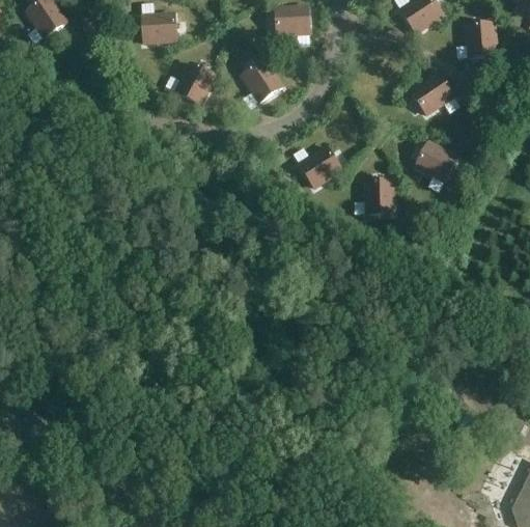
[(44,36),(65,22),(51,0),(39,0),(25,9),(44,36)]
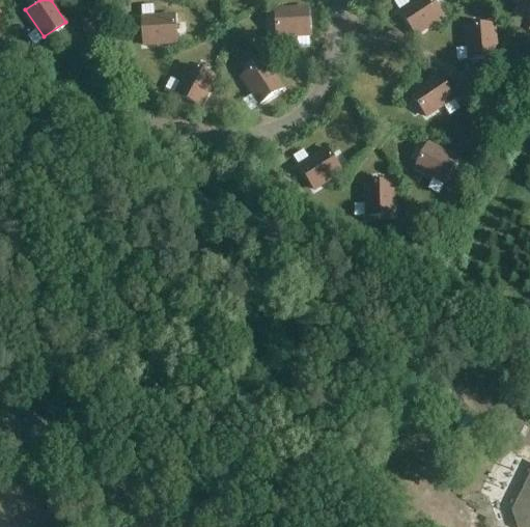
[(415,32),(441,15),(431,0),(414,0),(399,9),(415,32)]
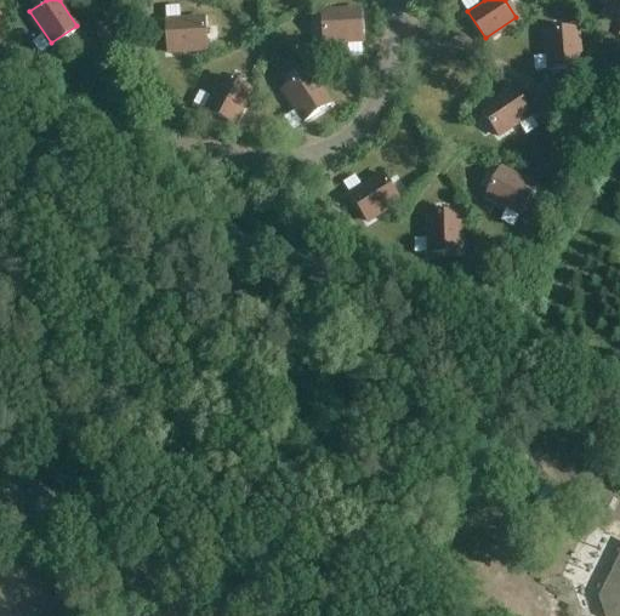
[(619,17),(619,0),(607,0),(602,10),(619,17)]
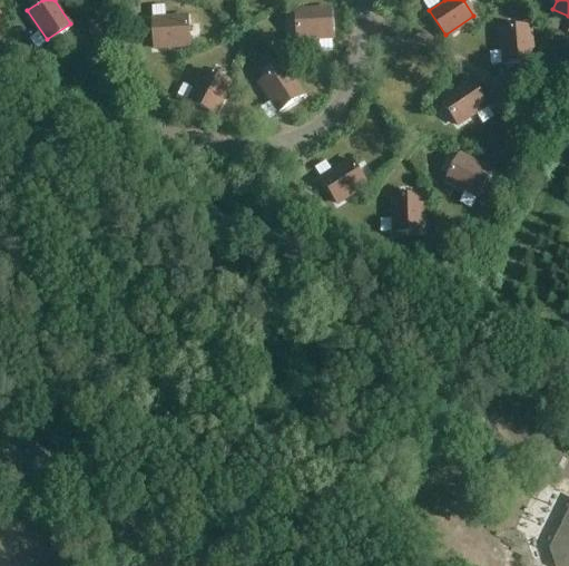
[(151,15),(166,13),(165,3),(150,5),(151,15)]
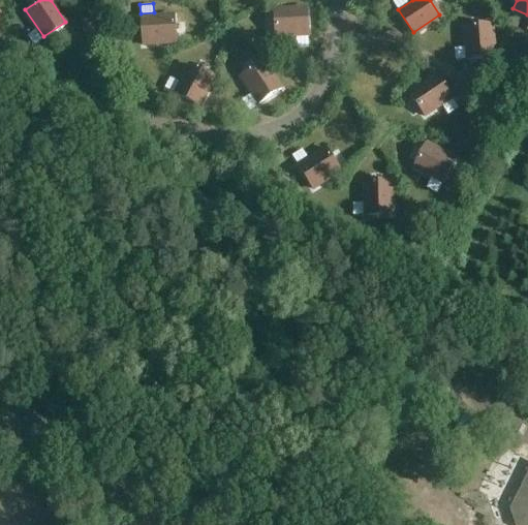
[(275,34),(307,33),(305,6),(273,7),(275,34)]
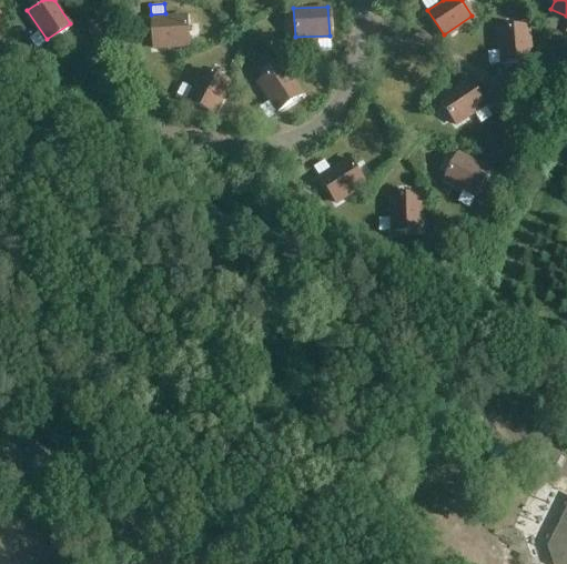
[(153,46),(188,43),(185,14),(151,17),(153,46)]
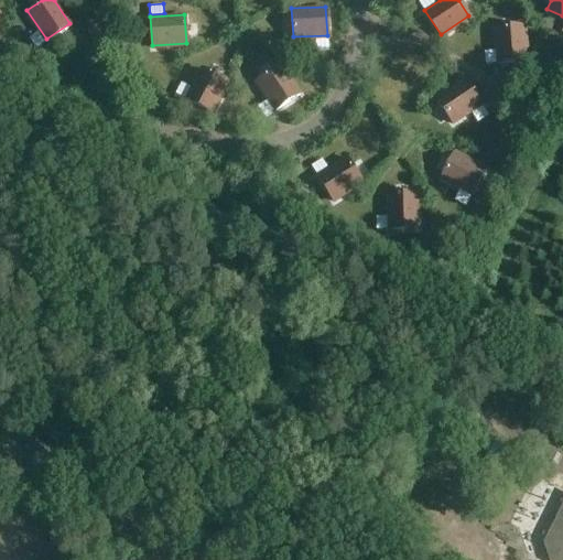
[(497,61),(526,58),(523,24),(495,27),(497,61)]
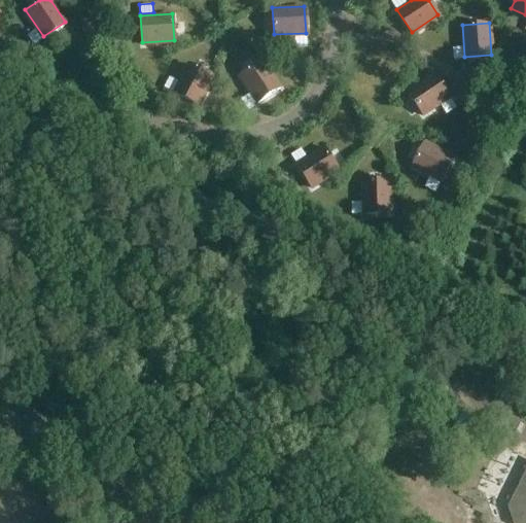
[(32,43),(41,37),(35,28),(26,34),(32,43)]
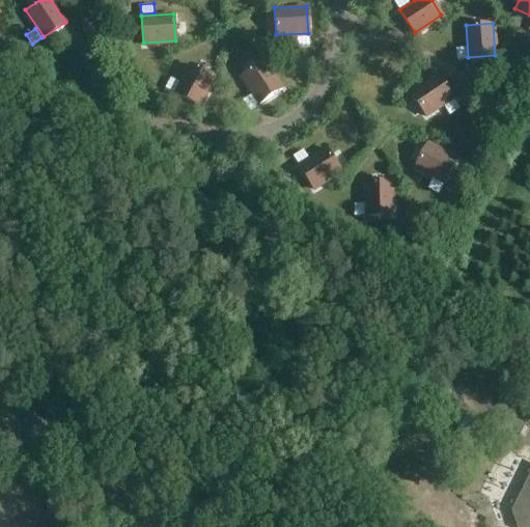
[(297,46),(308,45),(308,34),(296,35),(297,46)]
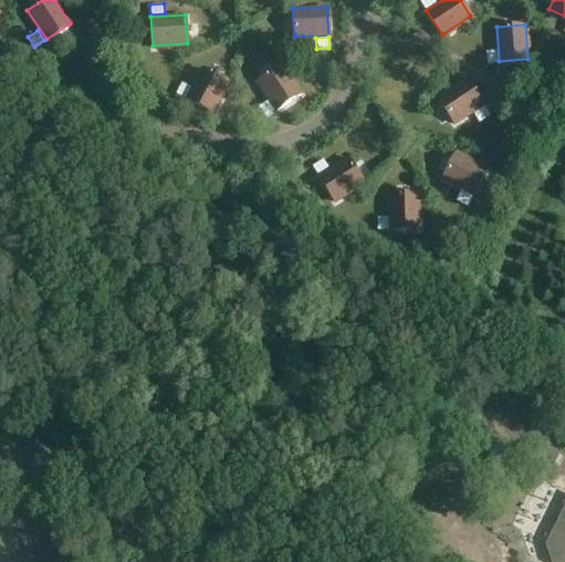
[(484,62),(493,62),(492,51),(483,51),(484,62)]
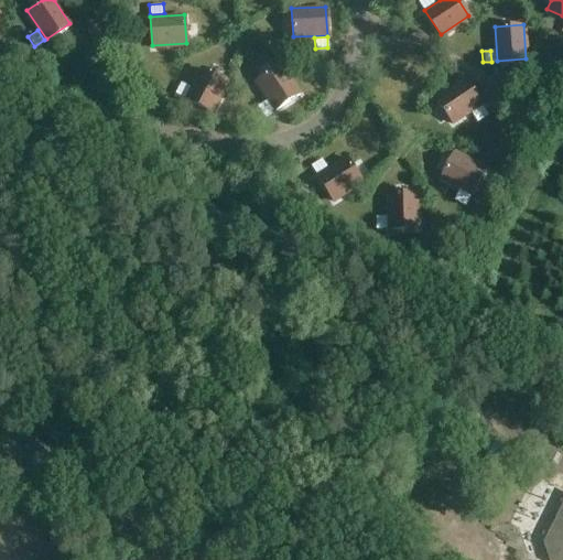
[(274,107),(299,92),(280,63),(256,78),(274,107)]
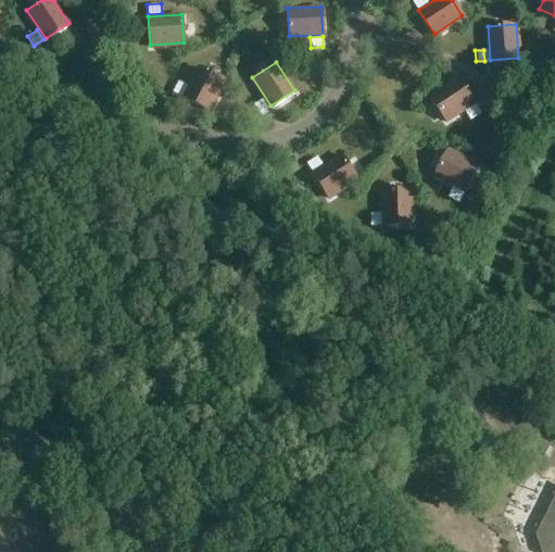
[(209,109),(224,78),(199,65),(184,96),(209,109)]
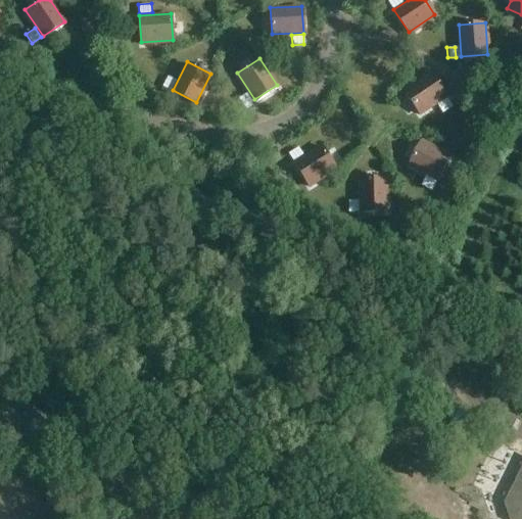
[(419,112),(445,94),(430,73),(404,90),(419,112)]
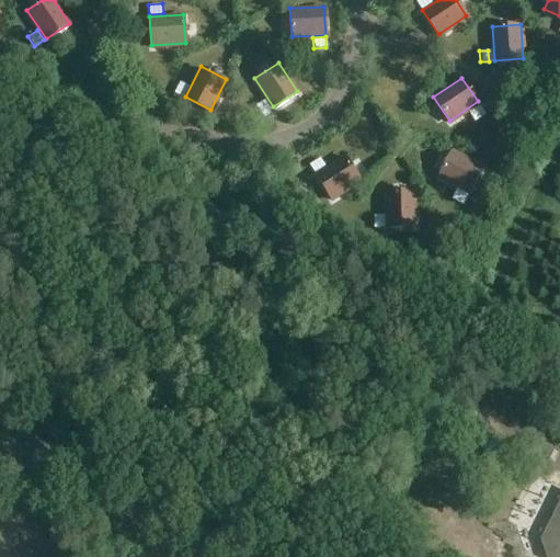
[(183,97),(190,83),(179,79),(173,91),(183,97)]
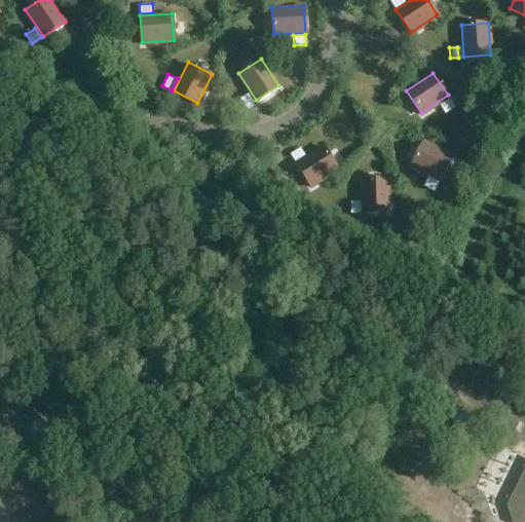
[(246,107),(254,101),(249,91),(239,98),(246,107)]
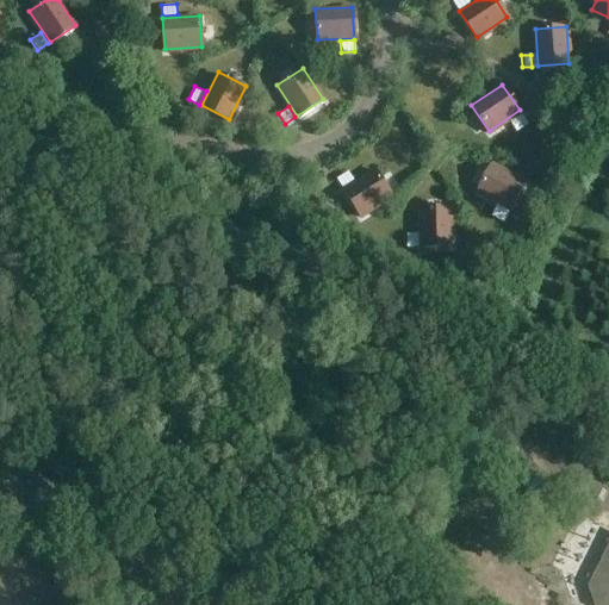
[(514,132),(528,123),(521,113),(508,122),(514,132)]
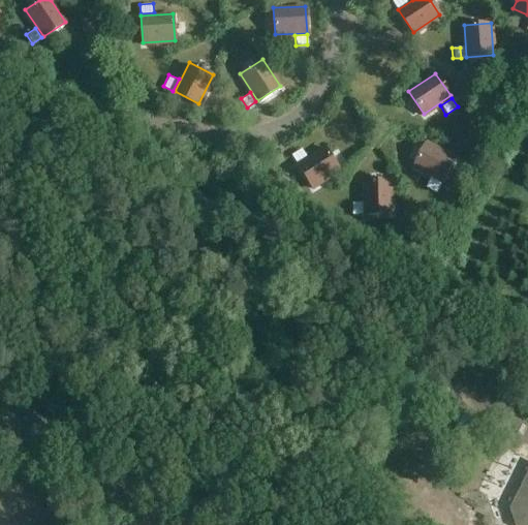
[(441,180),(454,156),(426,141),(412,164),(441,180)]
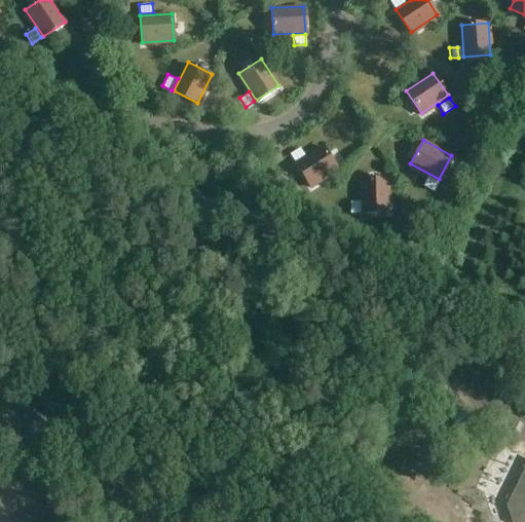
[(310,185),(337,168),(323,145),(296,162),(310,185)]
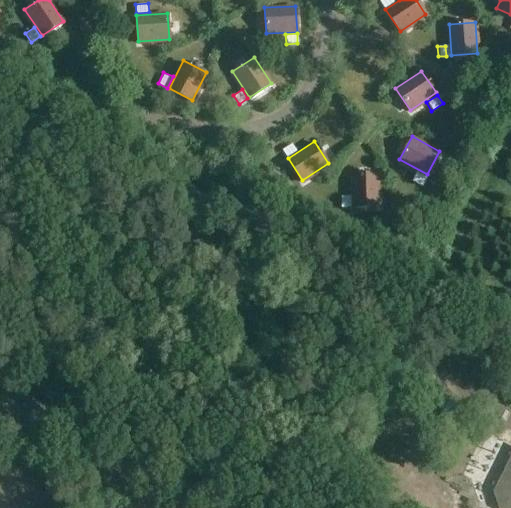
[(287,157),(297,150),(292,142),(282,149),(287,157)]
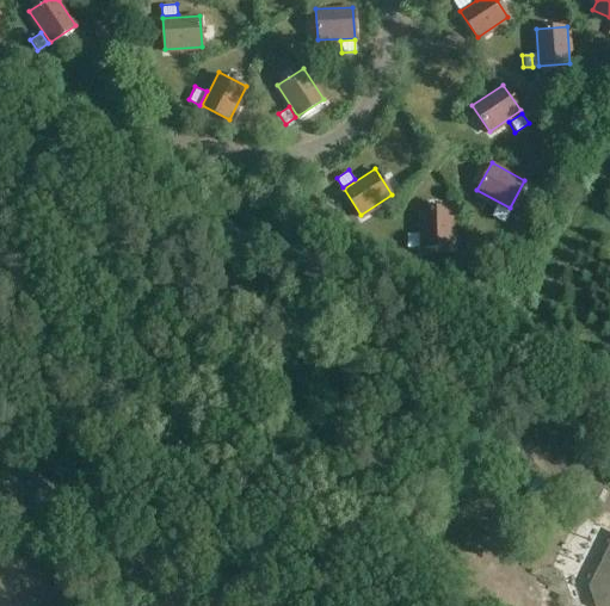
[(503,221),(509,209),(497,203),(491,214),(503,221)]
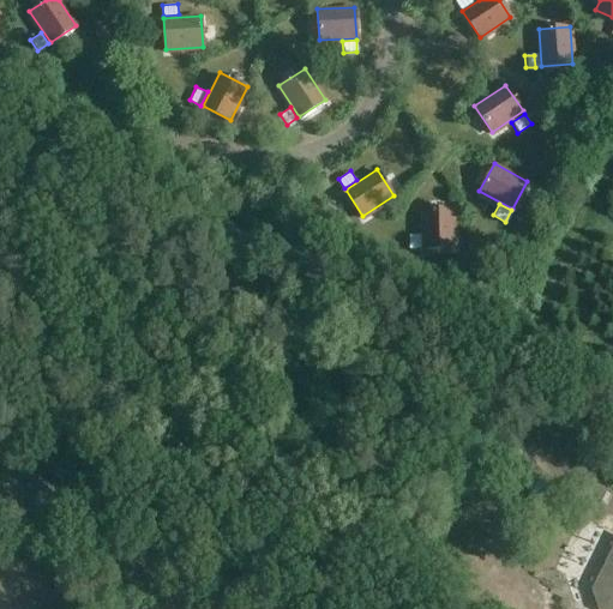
[(422,247),(454,246),(454,209),(422,210),(422,247)]
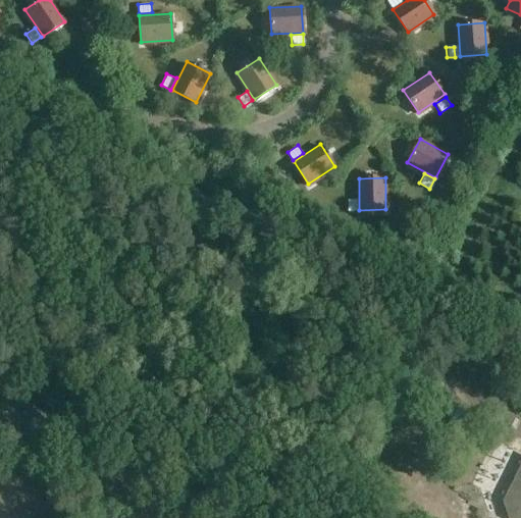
[(347,210),(358,210),(358,198),(347,198),(347,210)]
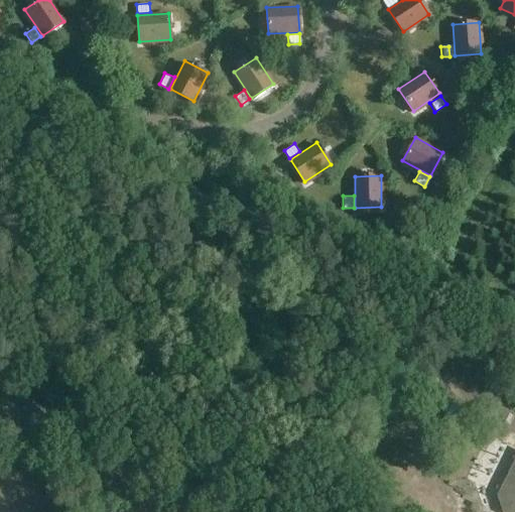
[(514,511),(514,460),(498,494),(504,510),(508,511),(514,511)]
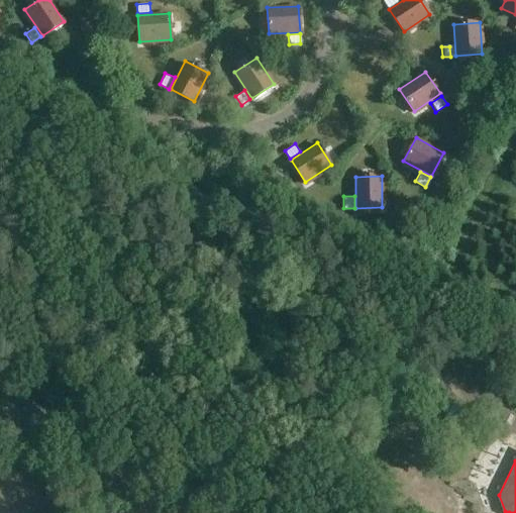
All buildings are outlined.
